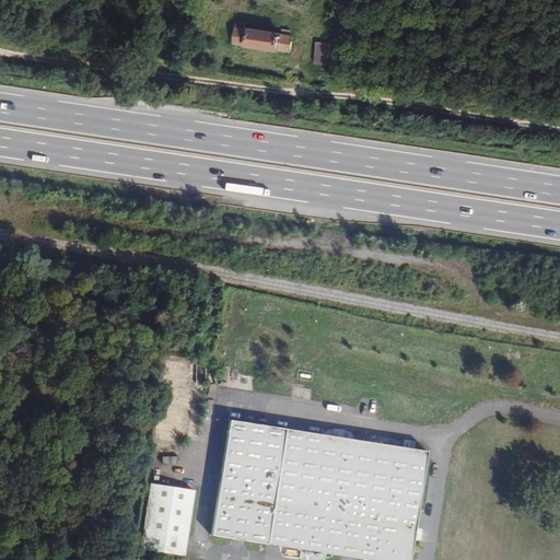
[(195,11),(191,37),(199,41),(203,12),(195,11)]
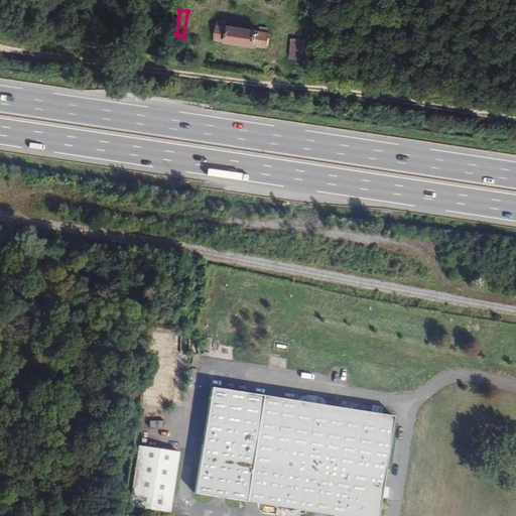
[(309,13),(295,11),(292,20),(284,19),(280,33),(288,32),(284,56),(298,58),(309,13)]
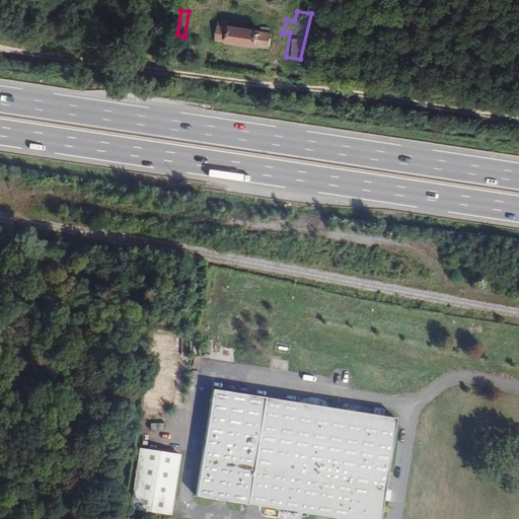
[(272,30),(220,20),(217,34),(269,45),(272,30)]
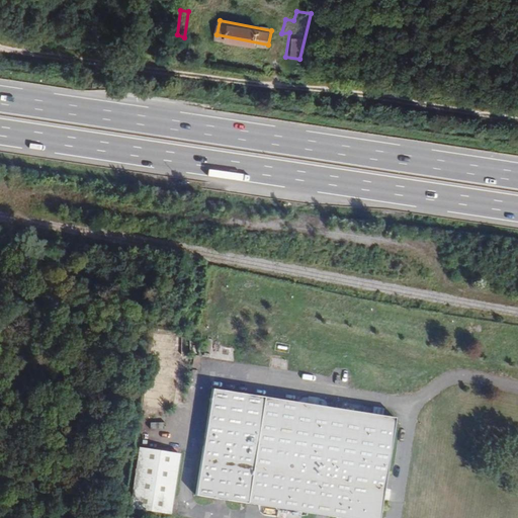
[(377,517),(381,500),(389,501),(391,490),(383,488),(395,418),(212,390),(195,495),(340,517),(377,517)]
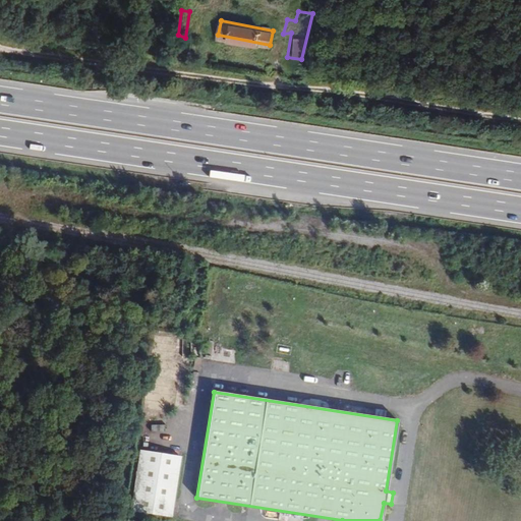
[(170,517),(180,457),(140,450),(130,511),(170,517)]
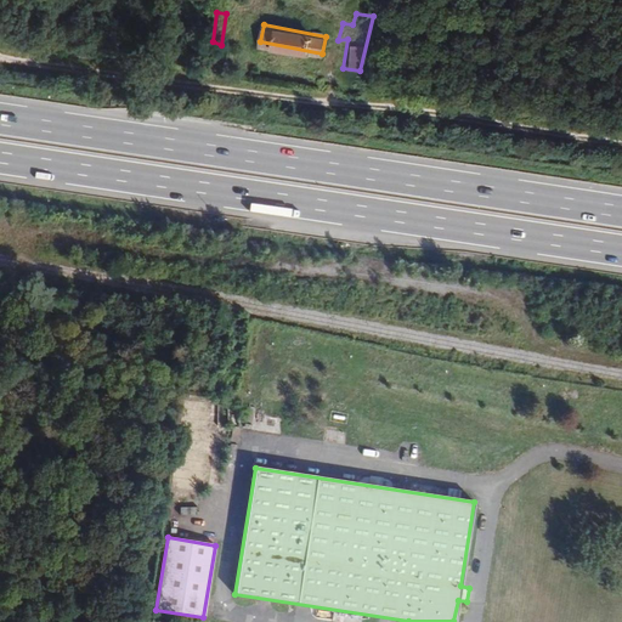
All buildings are outlined.
